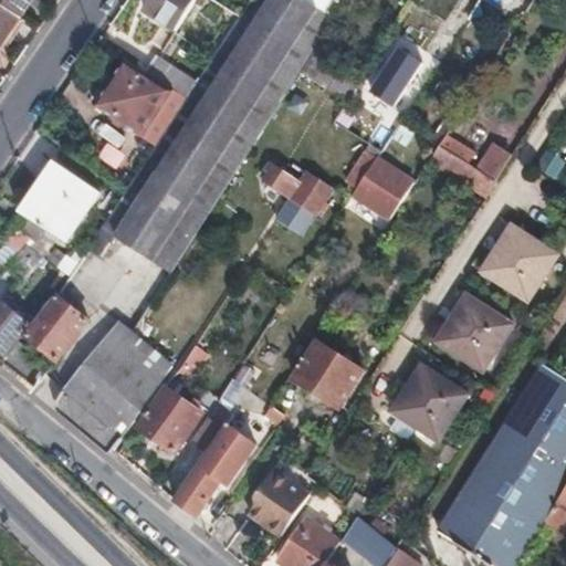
[(0,0),(0,3),(20,18),(31,0),(0,0)]
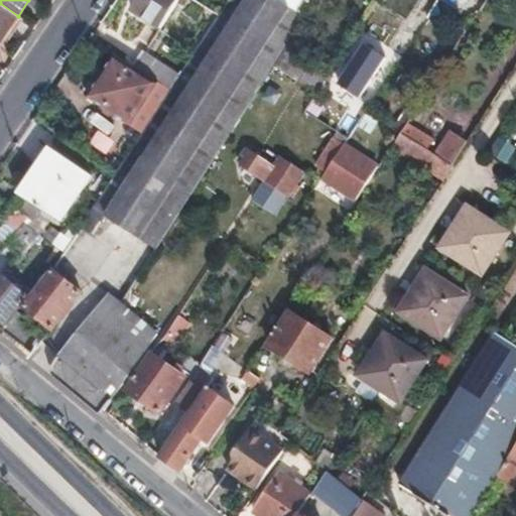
[(139,0),(134,10),(160,28),(178,0),(139,0)]
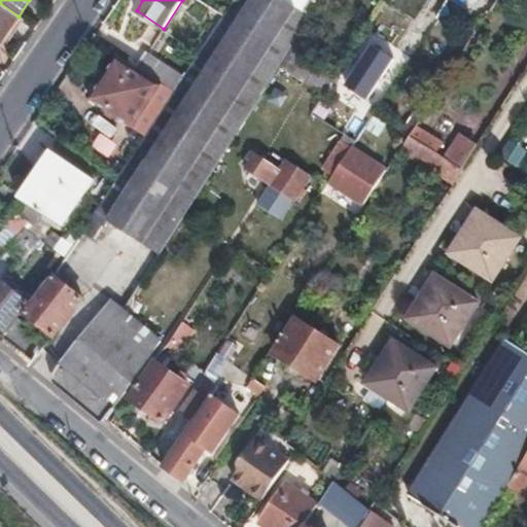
[(0,41),(19,16),(0,3),(0,41)]
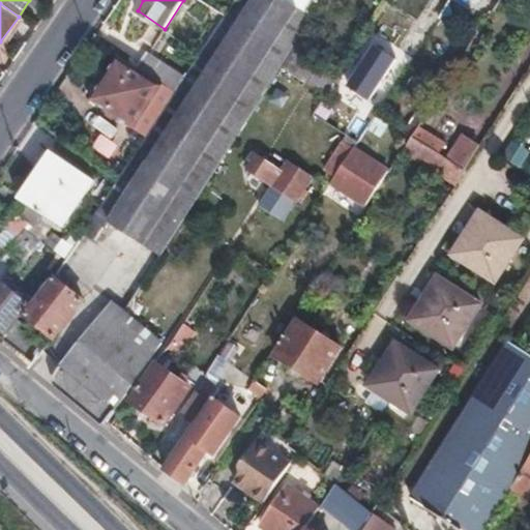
[(345,83),(367,97),(394,56),(372,41),(345,83)]
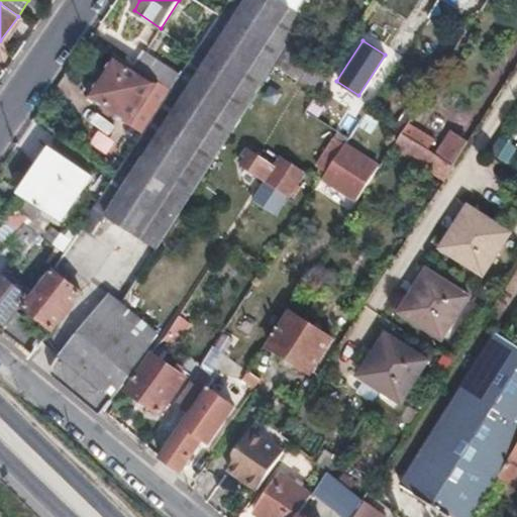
[(136,67),(116,55),(89,96),(132,122),(158,82),(139,70),(136,67)]
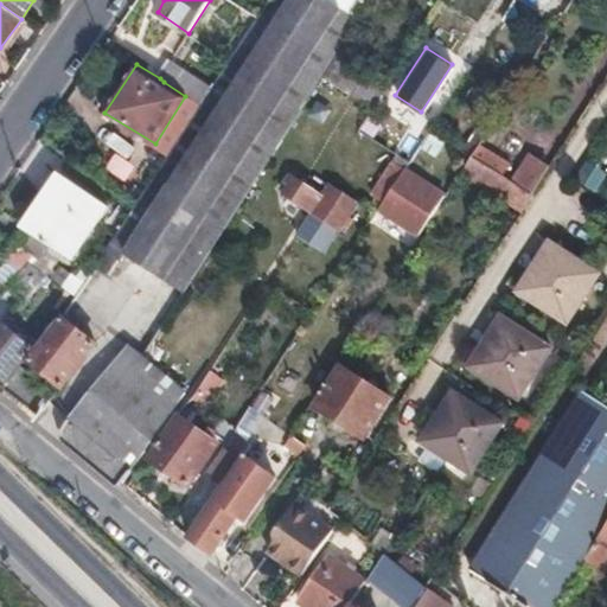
[(174,65),(164,82),(185,96),(200,106),(211,89),(174,65)]
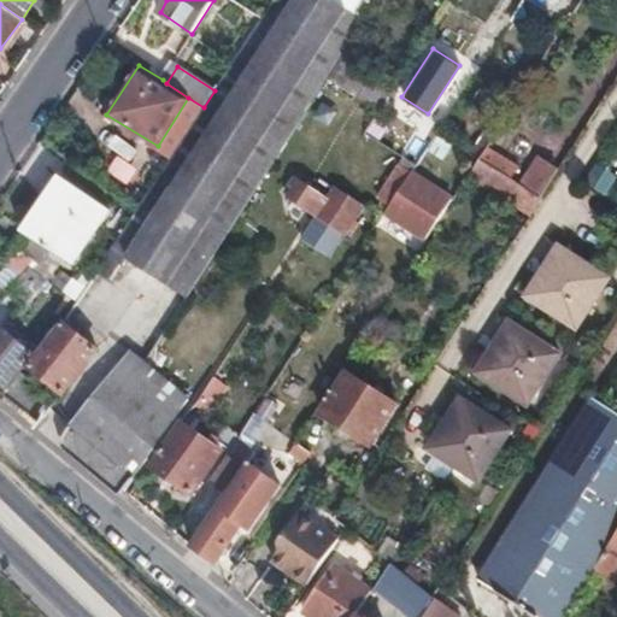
[(433,139),(382,109),(366,134),(417,164),(433,139)]
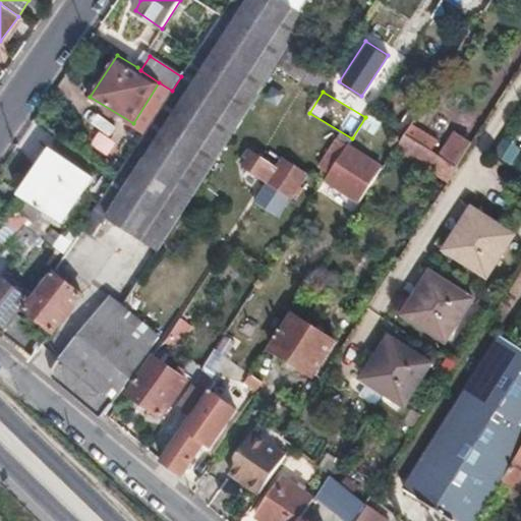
[(413,123),(406,133),(431,150),(439,140),(413,123)]
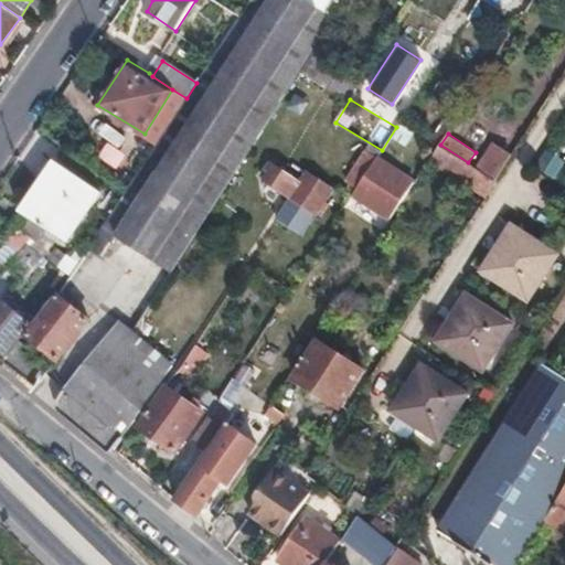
[(430,160),(489,195),(498,181),(479,170),(468,162),(440,145),(430,160)]
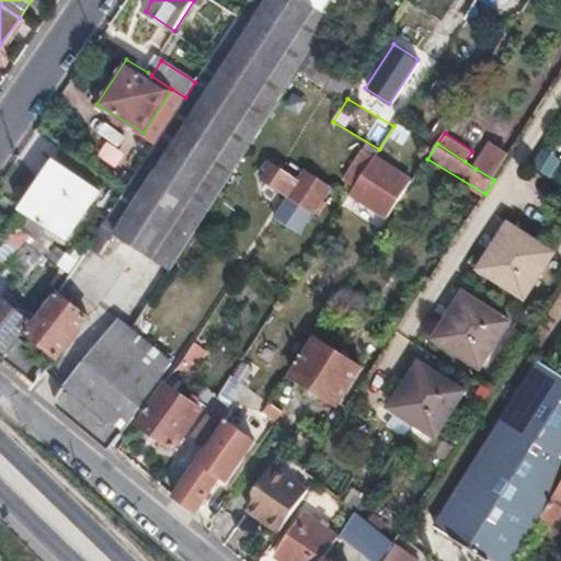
[(476,169),(494,180),(508,157),(491,145),(476,169)]
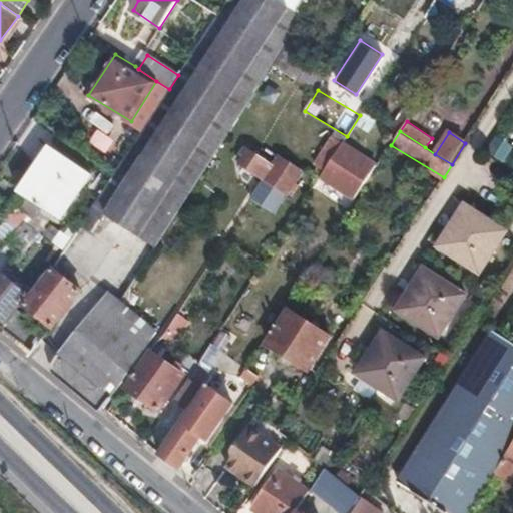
[(341,142),(319,177),(355,200),(378,165),(341,142)]
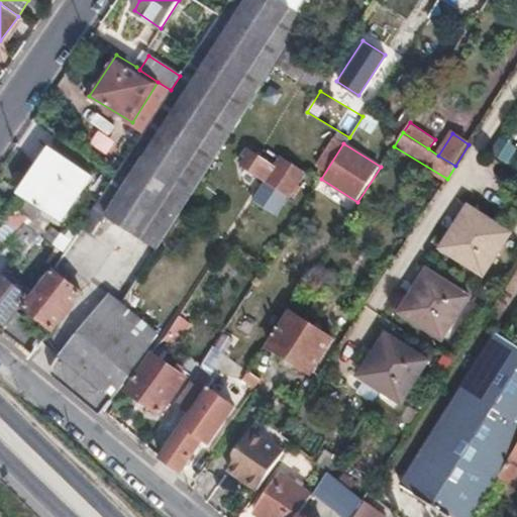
[(43,169),(23,197),(43,210),(61,221),(66,215),(92,177),(49,148),(38,165),(43,169)]
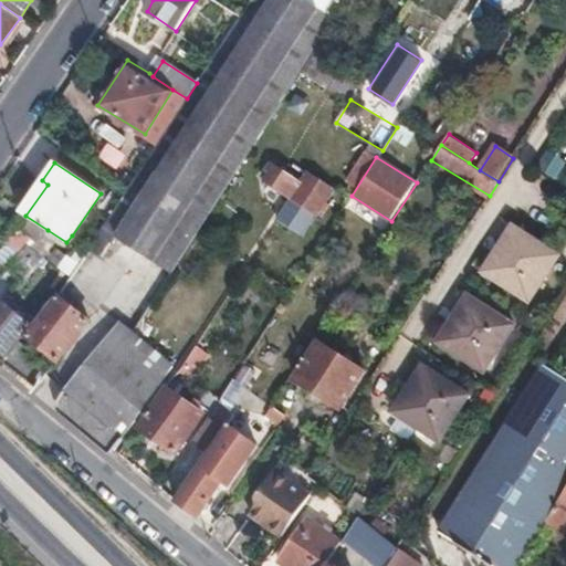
[(275,166),(265,180),(317,213),(332,190),(310,175),(303,184),(275,166)]
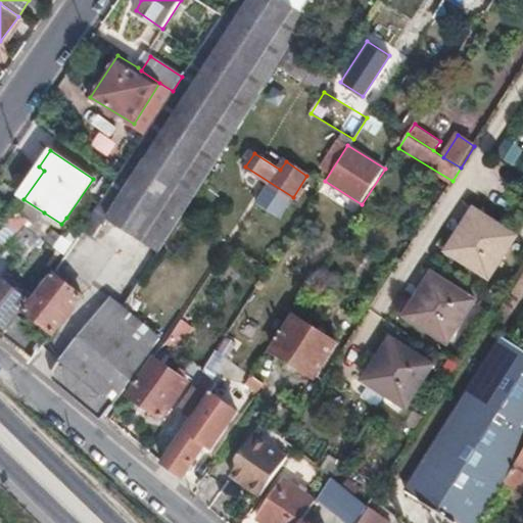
[(24,199),(19,197),(2,221),(18,233),(24,226),(32,232),(44,212),(24,199)]
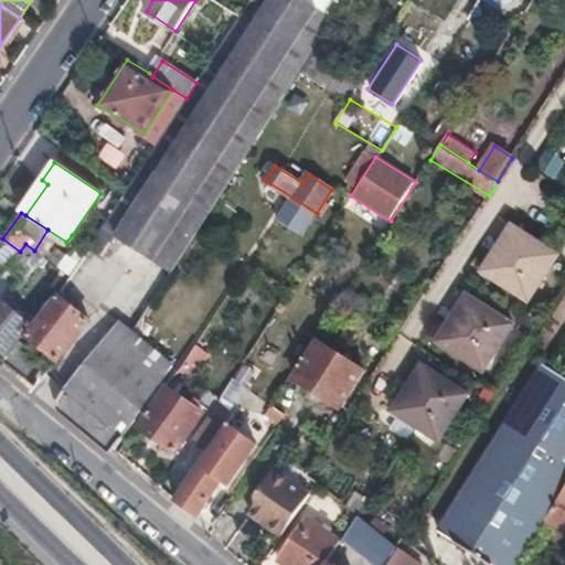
[(551,231),(564,240),(564,220),(560,216),(551,231)]
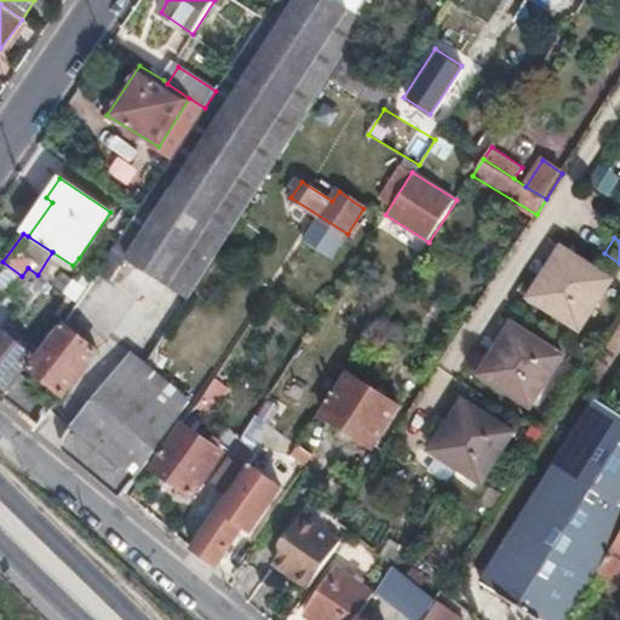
[(564,248),(533,299),(580,329),(612,279),(564,248)]
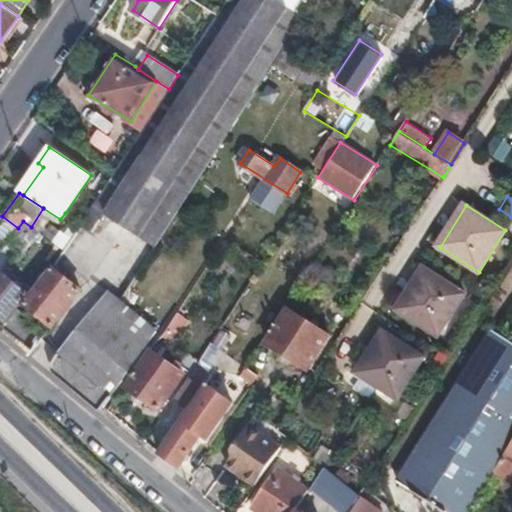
[(43,208),(31,227),(37,231),(47,239),(60,219),(43,208)]
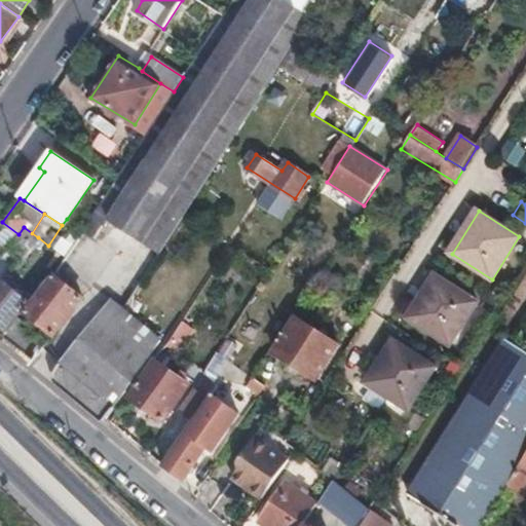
[(19,234),(7,249),(21,259),(38,237),(32,233),(24,227),(19,234)]
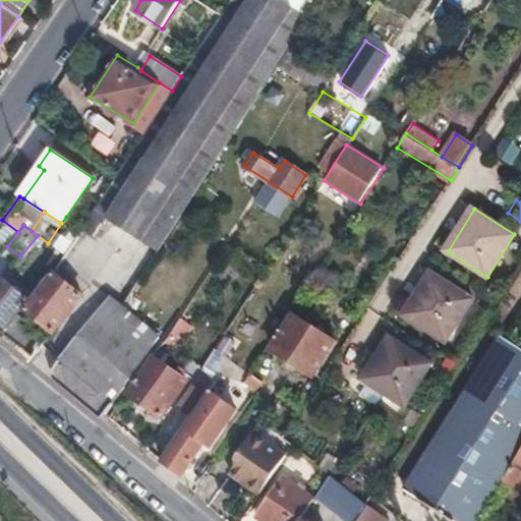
[(93,236),(82,229),(65,256),(59,263),(90,284),(112,250),(93,236)]
